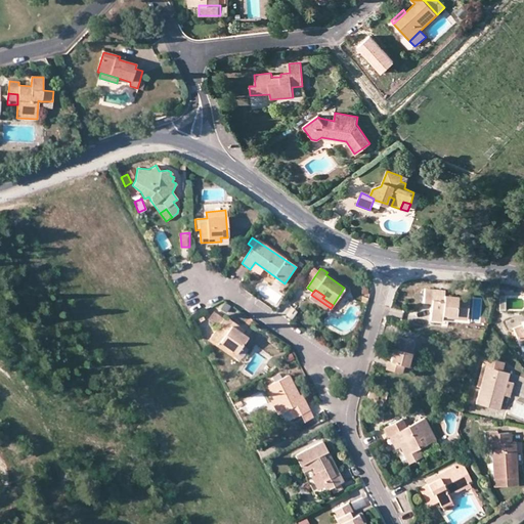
[(444,291),(425,290),(424,296),(423,302),(431,303),(430,319),(441,321),(441,317),(466,318),(468,295),(451,294),(451,297),(444,296),(444,291)]
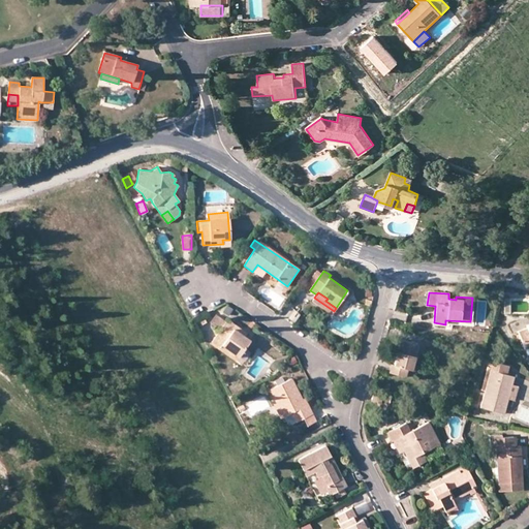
[(219,330),(226,319),(216,313),(210,322),(219,330)]
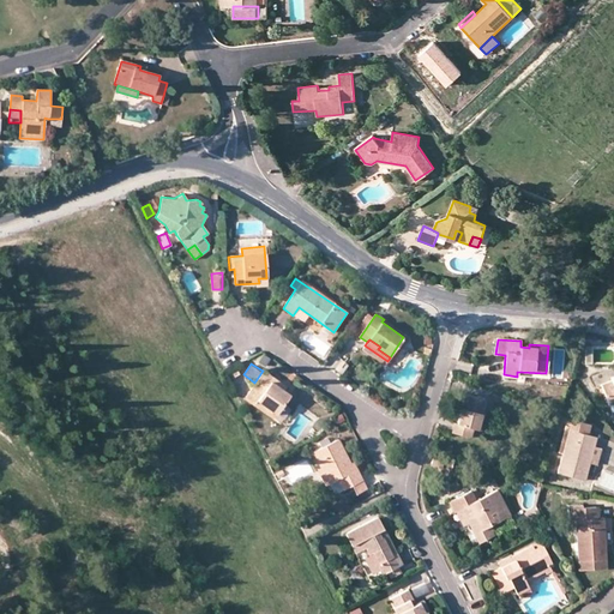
[(271,363),(265,372),(271,377),(278,367),(271,363)]
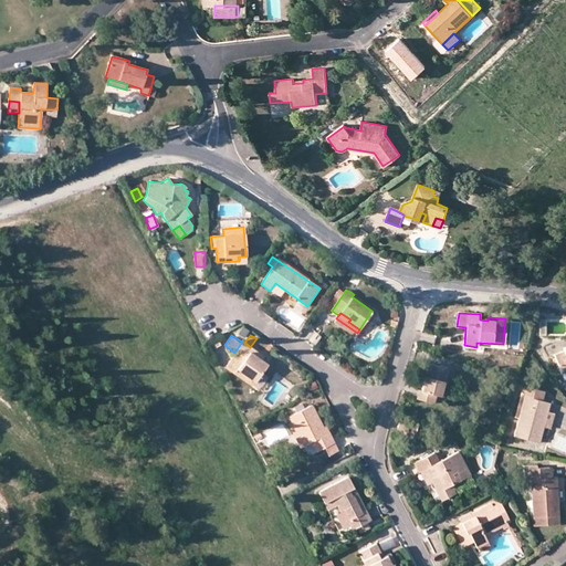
[(219,362),(229,358),(220,338),(210,343),(219,362)]
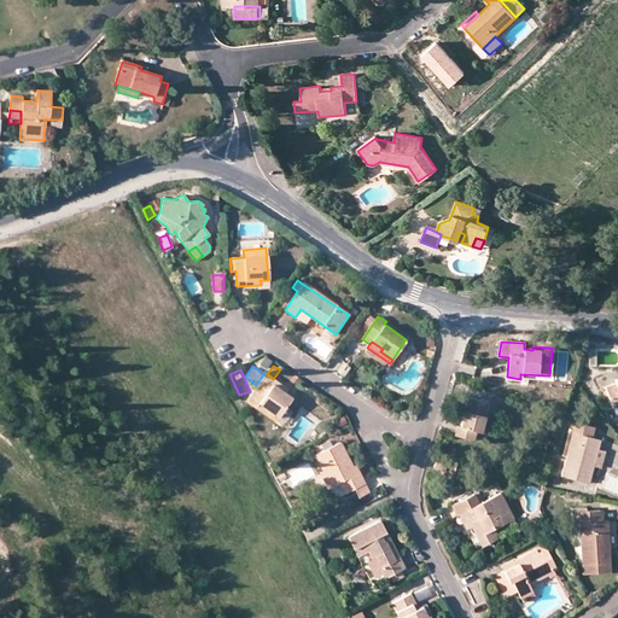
[(256,385),(246,400),(256,407),(258,404),(278,417),(292,396),(286,392),(287,389),(273,379),(267,374),(264,373),(256,385)]
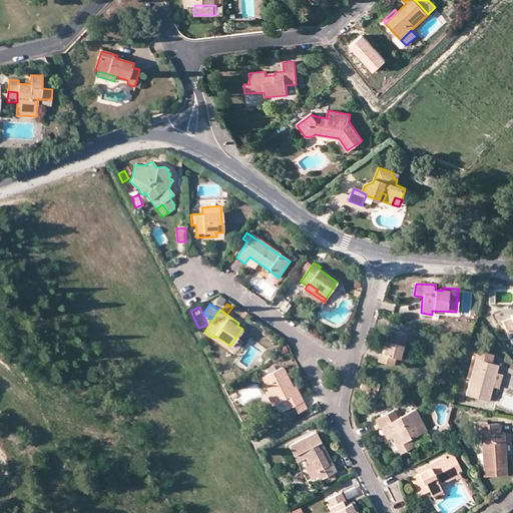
[(512,314),(510,315),(511,318),(502,321),(509,339),(512,337),(512,314)]
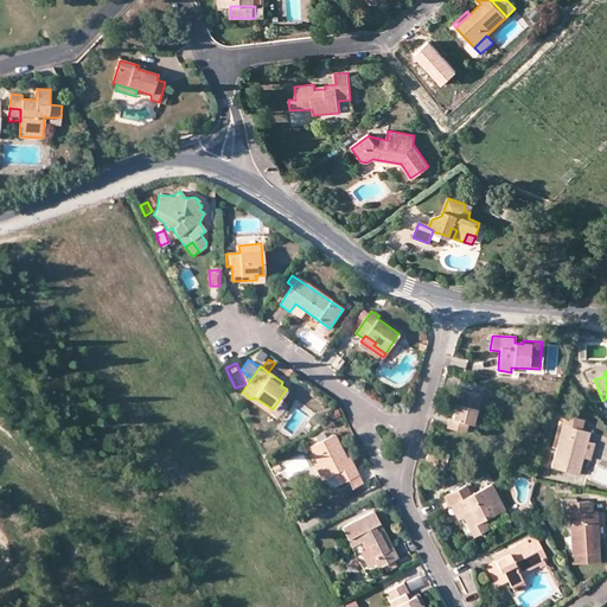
[(479,395),(459,390),(452,419),(448,417),(446,427),(465,433),(467,423),(475,426),(479,408),(477,408),(479,395)]
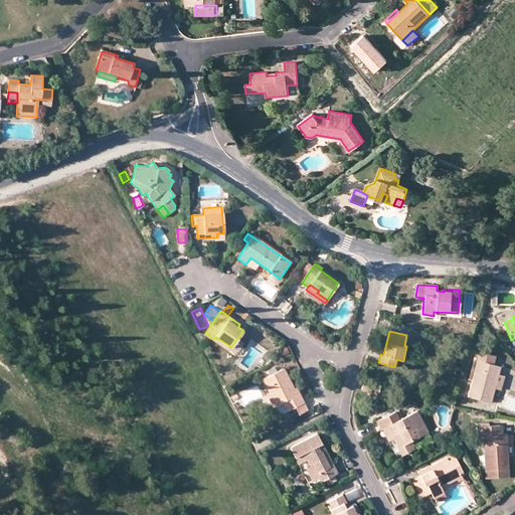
[(493,356),(478,352),(468,397),(490,402),(492,395),(494,388),(493,387),(496,374),(498,374),(499,367),(495,365),(492,365),(493,356)]
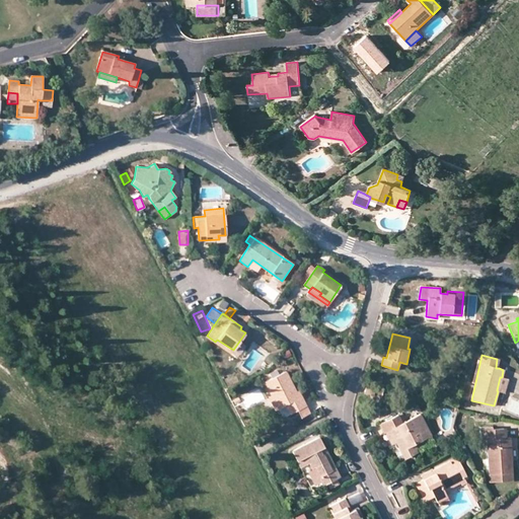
[(286,371),(264,383),(271,395),(268,396),(275,410),(284,405),(289,415),(297,410),(305,405),(298,390),(296,390),(286,371)]
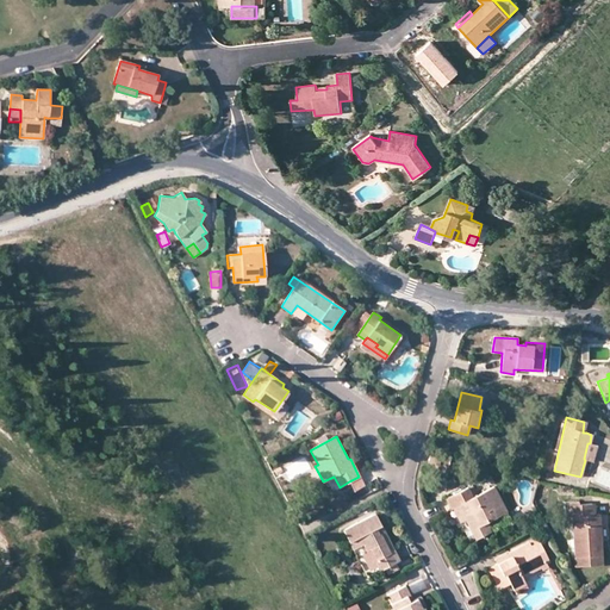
[(597,446),(590,443),(587,443),(584,459),(585,460),(593,461),(597,446)]
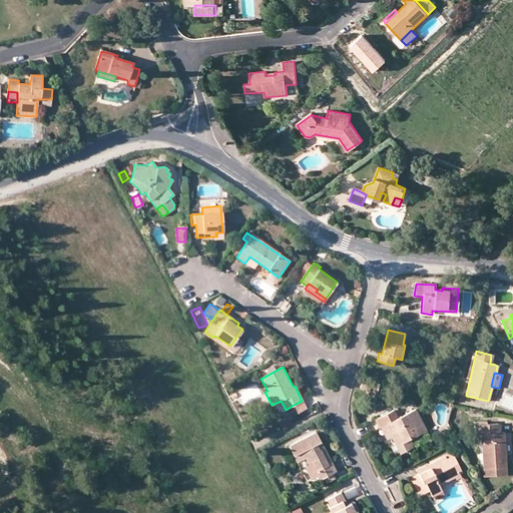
[(370,385),(362,383),(359,391),(368,393),(370,385)]
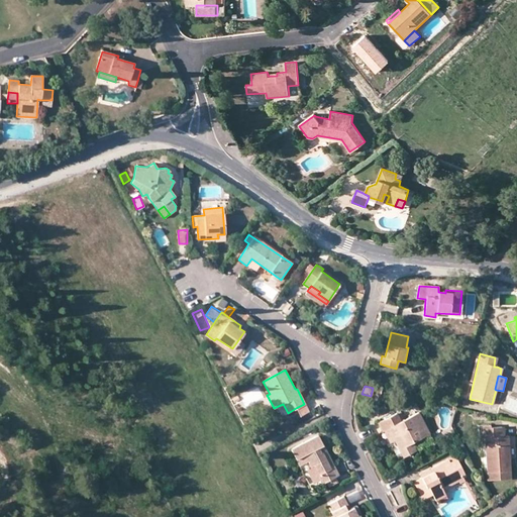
[(283,404),(276,408),(280,416),(288,412),(283,404)]
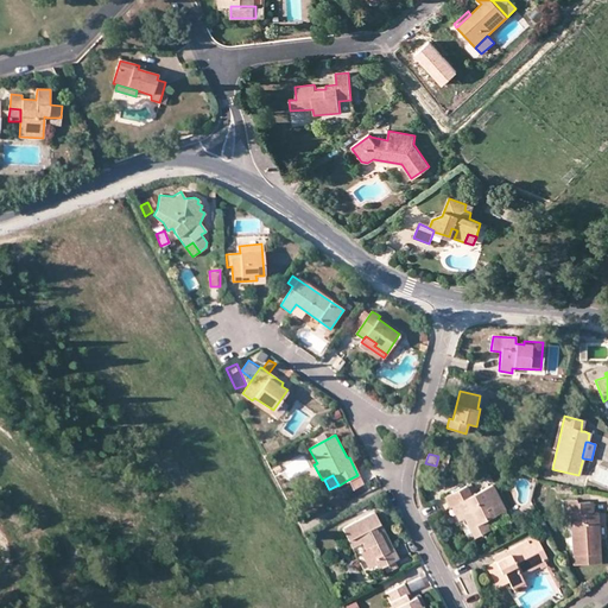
[(363,483),(358,475),(348,480),(353,489),(363,483)]
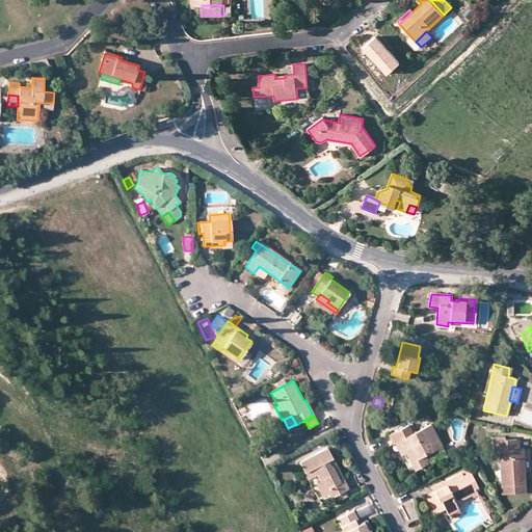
[(393,444),(394,443),(397,441),(404,453),(414,470),(427,462),(424,455),(442,446),(430,424),(416,431),(410,423),(389,435),(391,440),(393,444)]
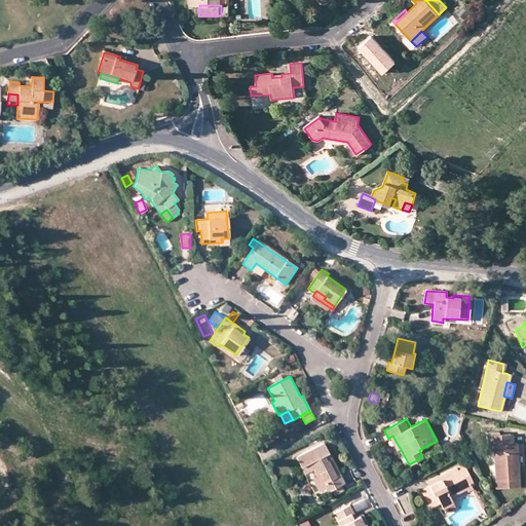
[(497,433),(485,434),(486,445),(492,444),(494,487),(508,487),(520,486),(517,443),(513,443),(512,434),(498,435),(497,433)]
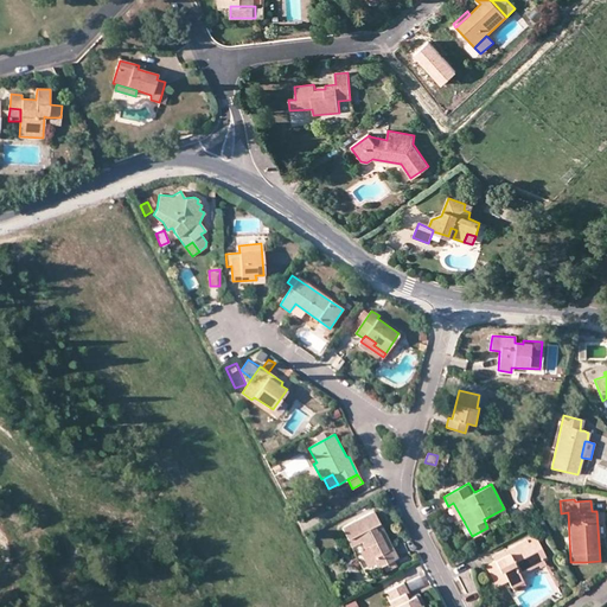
[(457,519),(461,517),(453,503),(449,505),(457,519)]
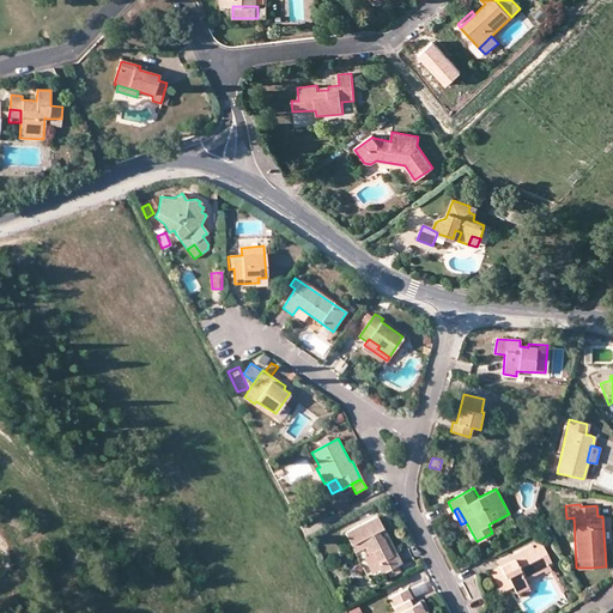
[(376,516),(345,532),(354,551),(363,547),(366,553),(370,552),(381,572),(386,570),(396,565),(400,563),(396,554),(392,546),(387,548),(377,530),(382,528),(376,516)]
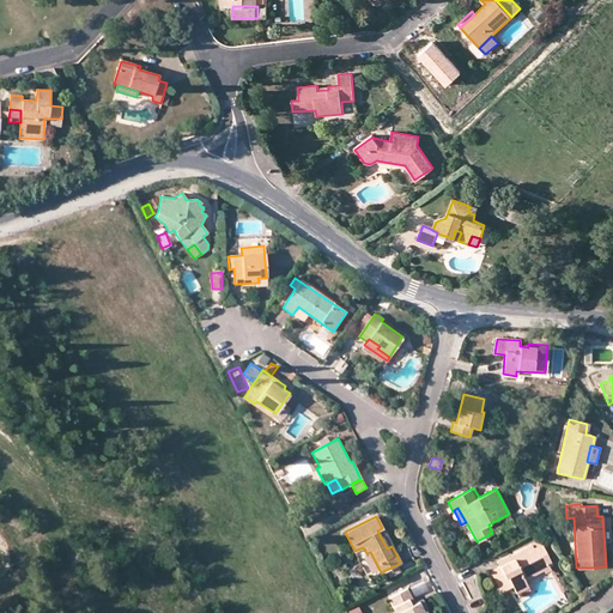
[(392,546),(382,528),(377,530),(387,548),(392,546)]
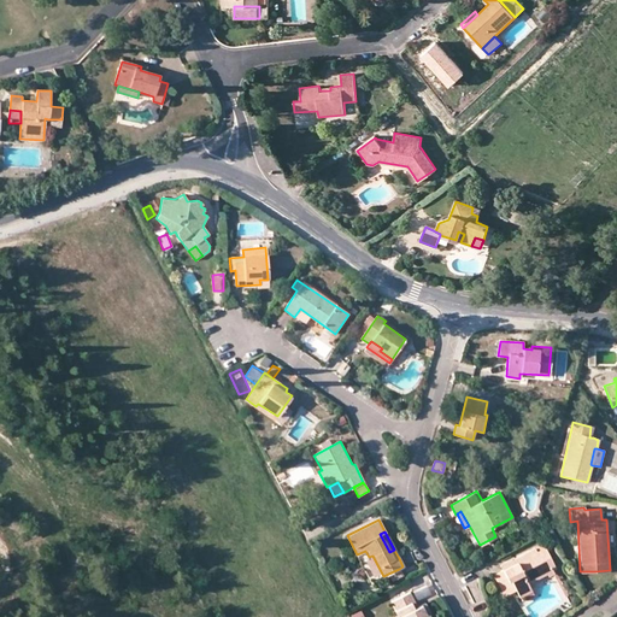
[(540,544),(512,559),(515,564),(503,570),(492,575),(498,586),(504,595),(516,589),(522,600),(533,594),(527,583),(546,573),(548,576),(554,573),(551,566),(553,565),(545,547),(542,548),(540,544)]
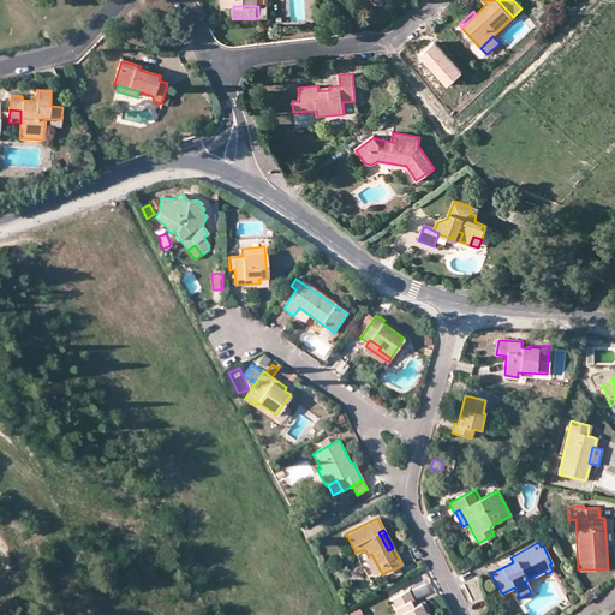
[(364,549),(356,553),(370,581),(382,574),(371,554),(368,555),(364,549)]
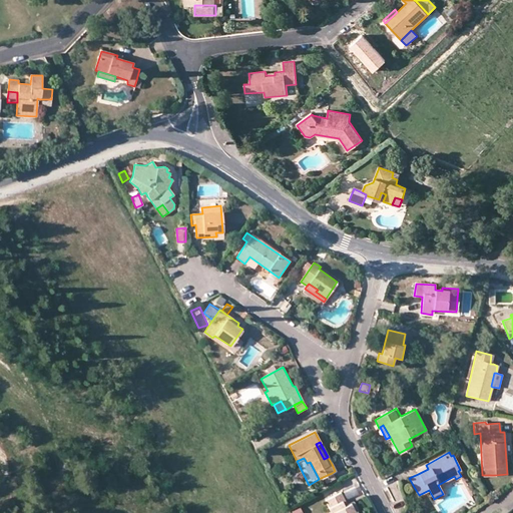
[(415,470),(418,474),(428,469),(426,465),(415,470)]
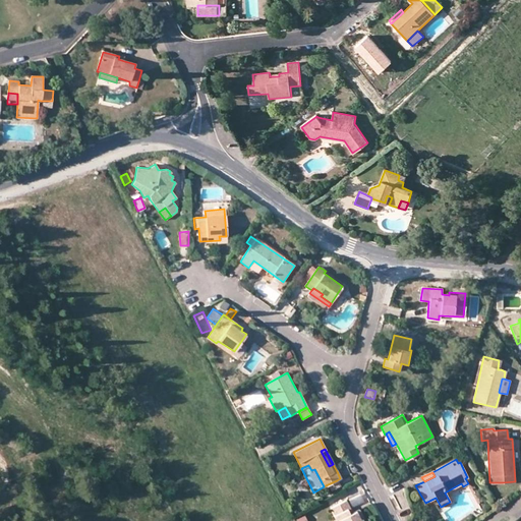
[(337,480),(328,484),(331,488),(339,484),(337,480)]
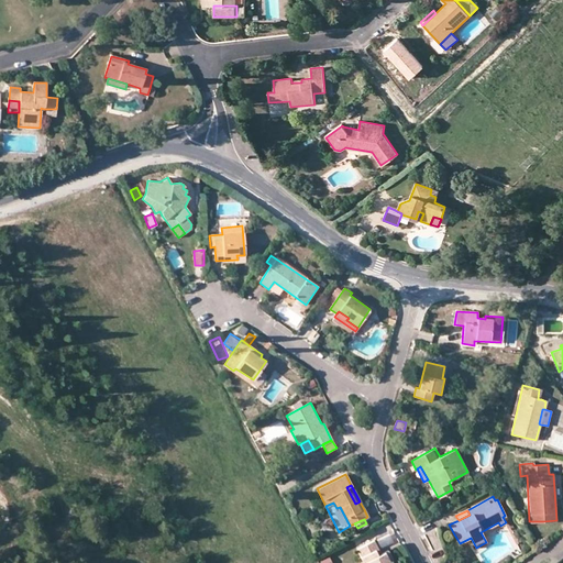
[(360,558),(362,562),(393,562),(392,561),(394,559),(390,555),(388,551),(382,554),(374,540),(357,550),(362,558),(360,558)]
